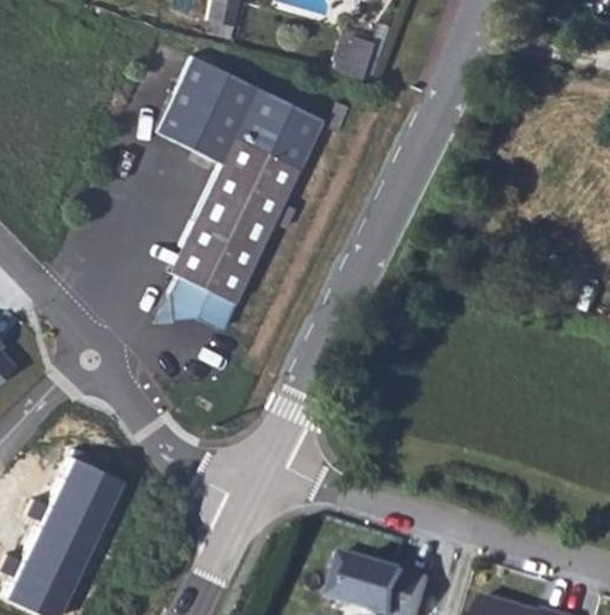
[(237,15),(239,3),(229,0),(210,0),(209,7),(237,15)]
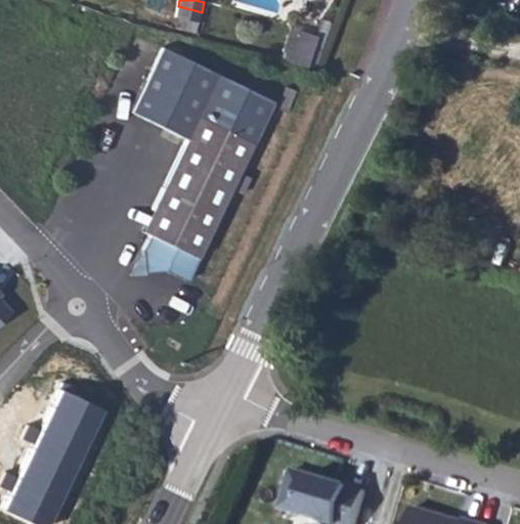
[(302,36),(306,11),(299,9),(293,34),(302,36)]
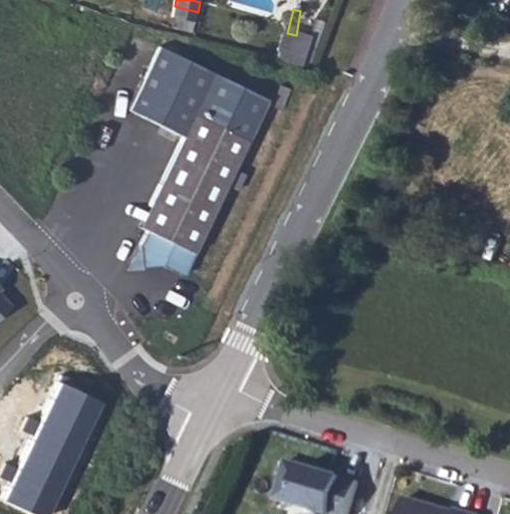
[(296,35),(295,45),(312,49),(318,15),(300,11),(296,35)]
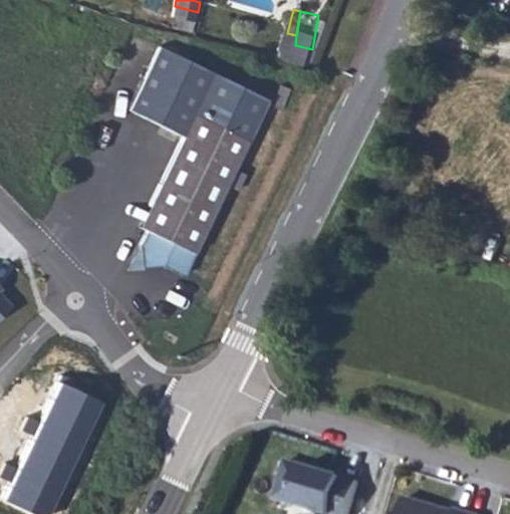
[(238,169),(272,99),(164,46),(132,110),(186,137),(143,227),(151,231),(144,245),(145,266),(164,264),(187,275),(230,186),(242,191),(249,175),(238,169)]
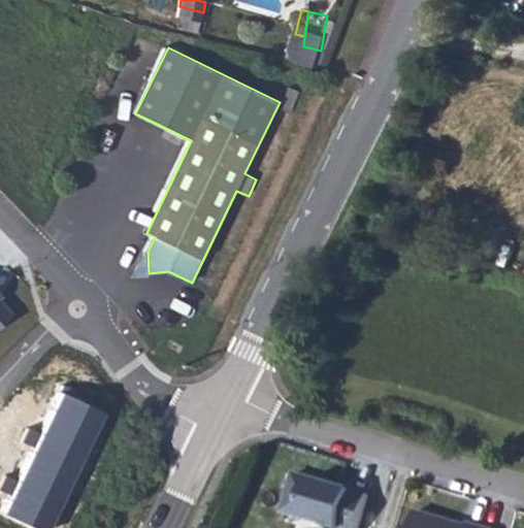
[(150,275),(149,273),(148,252),(145,250),(131,277),(150,275)]
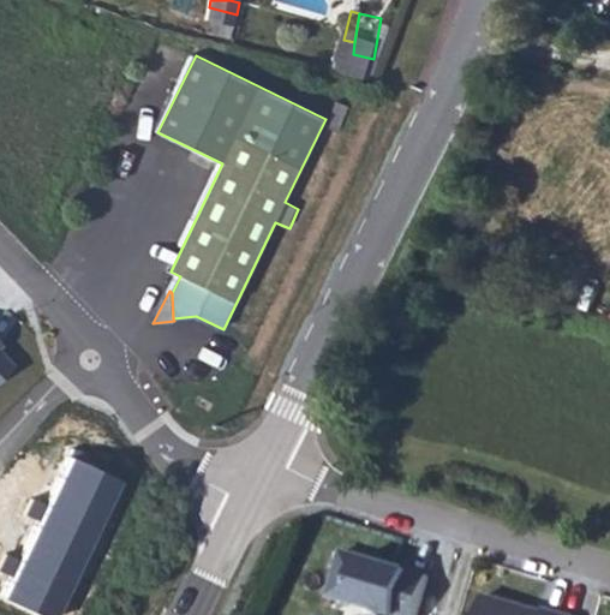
[(0,380),(17,365),(0,348),(0,347),(0,380)]
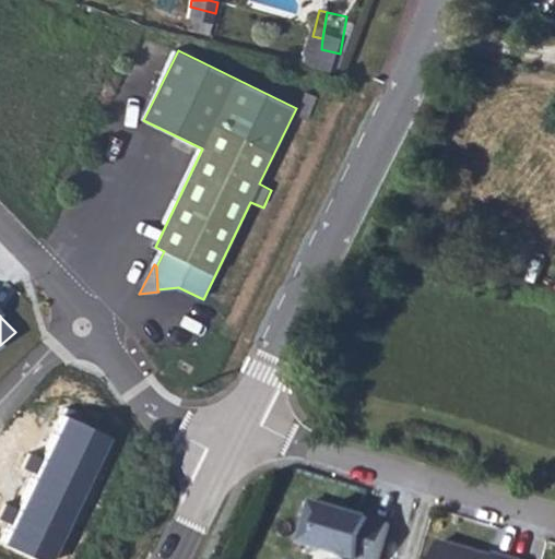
[(51,558),(113,438),(66,415),(3,543),(37,558),(51,558)]
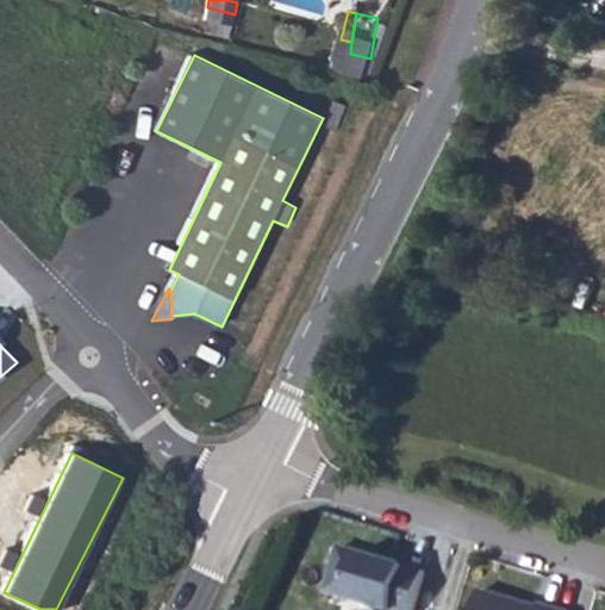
[(348,547),(335,593),(393,609),(419,609),(431,572),(348,547)]
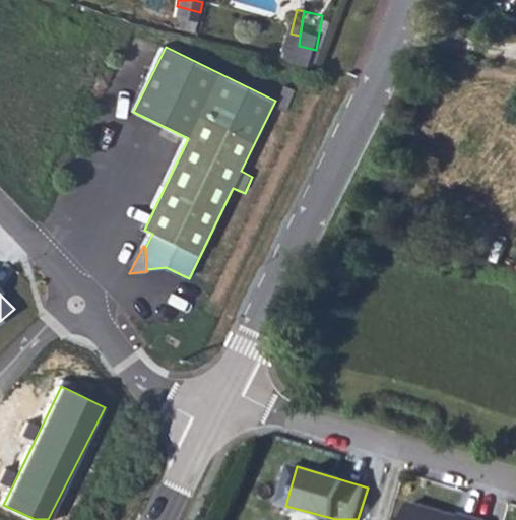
[(482,519),(465,515),(462,519),(460,519),(457,519),(455,515),(415,504),(410,519),(482,519)]
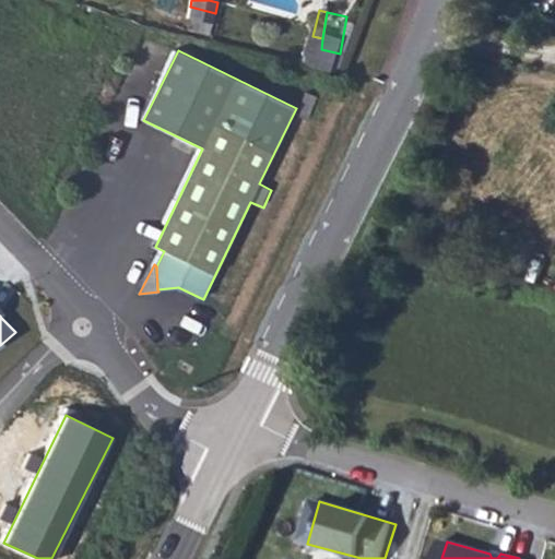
All buildings are outlined.
